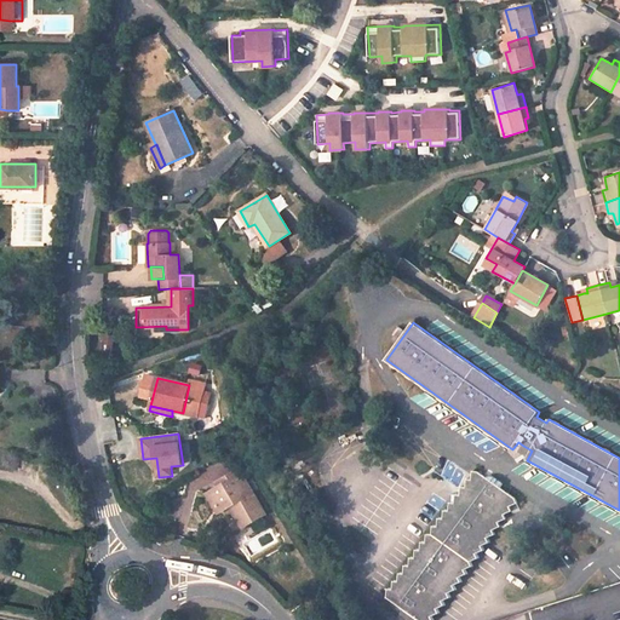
[(523,446),(520,452),(528,458),(532,451),(523,446)]
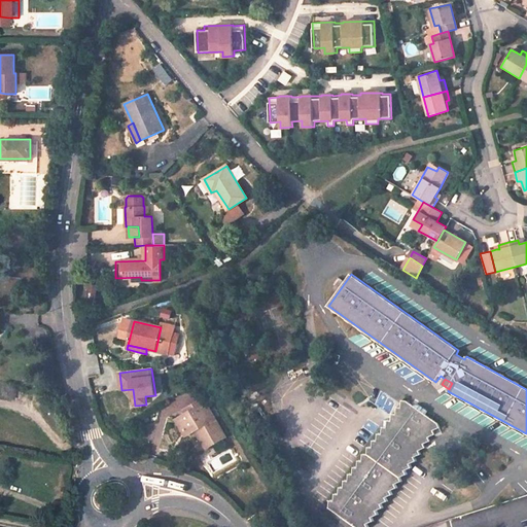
[(226,437),(205,400),(186,411),(188,414),(176,421),(183,434),(197,426),(199,429),(197,430),(207,449),(226,437)]
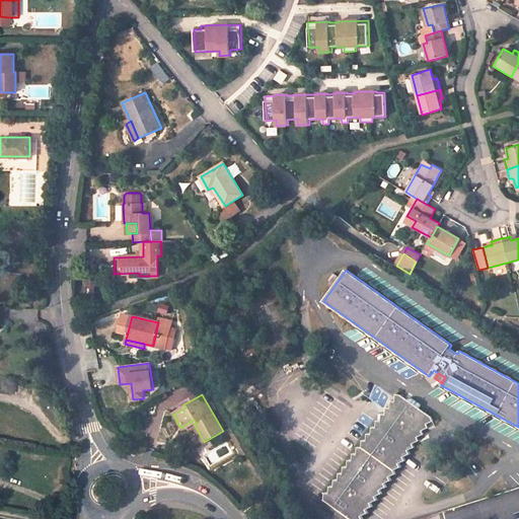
[(325,494),(325,500),(352,518),(362,518),(362,517),(368,513),(367,510),(372,507),(371,504),(377,500),(376,497),(382,494),(380,491),(386,487),(385,485),(391,480),(389,477),(395,473),(394,470),(400,467),(399,464),(405,460),(403,457),(411,454),(409,451),(415,447),(414,444),(420,442),(418,438),(424,435),(423,432),(429,429),(427,425),(434,422),(432,418),(400,395),(395,395),(395,401),(390,401),(390,409),(386,409),(385,415),(381,415),(381,421),(377,421),(376,428),(372,428),(371,435),(367,435),(367,441),(363,441),(362,448),(358,448),(358,454),(354,454),(353,461),(349,461),(349,467),(344,467),(344,473),(340,473),(339,480),(335,480),(334,487),(329,488),(329,494),(325,494)]
